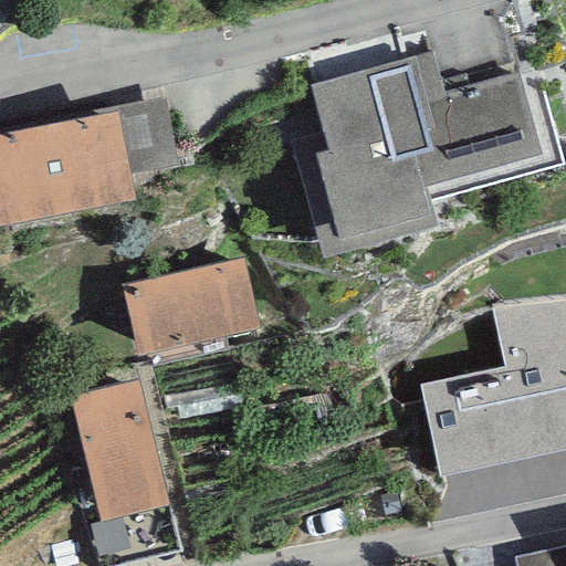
[(430,52),(310,85),(323,133),(290,142),(322,259),(438,227),(426,187),(541,155),(519,73),(442,94),(430,52)]
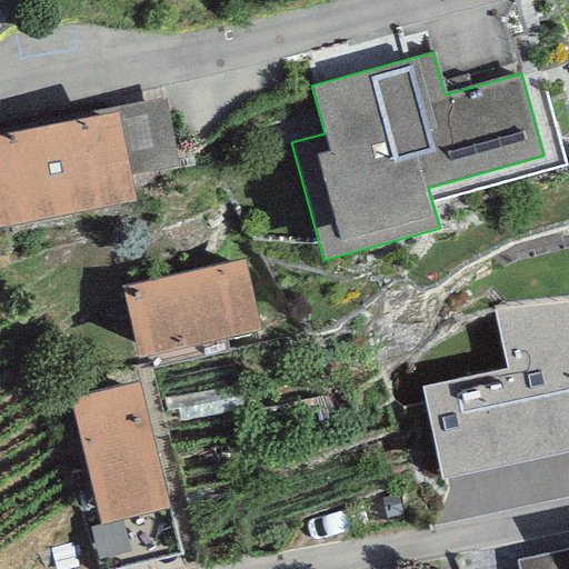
[(109,107),(110,113),(119,111),(131,176),(179,168),(163,97),(109,107)]
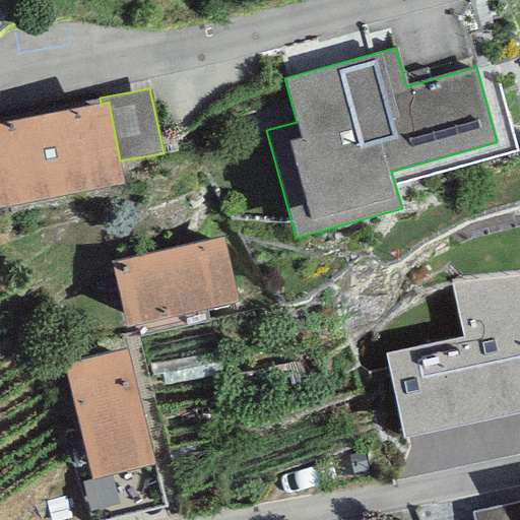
[(101,104),(0,122),(0,208),(125,185),(120,160),(109,102),(101,104)]
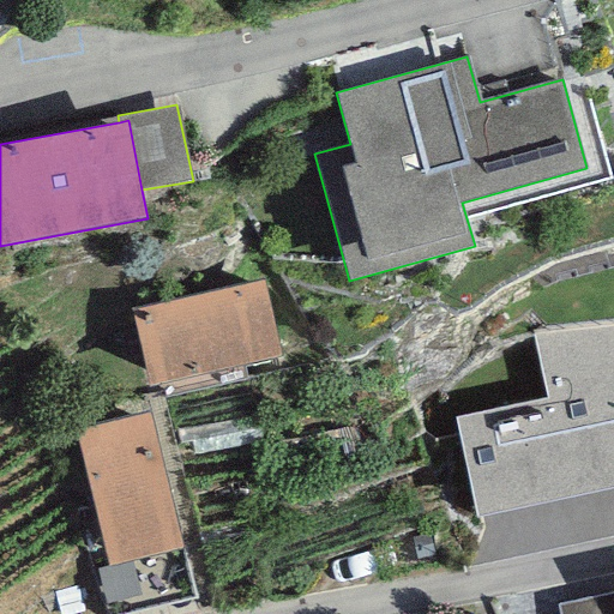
[(259,280),(131,311),(150,386),(278,355),(259,280)]
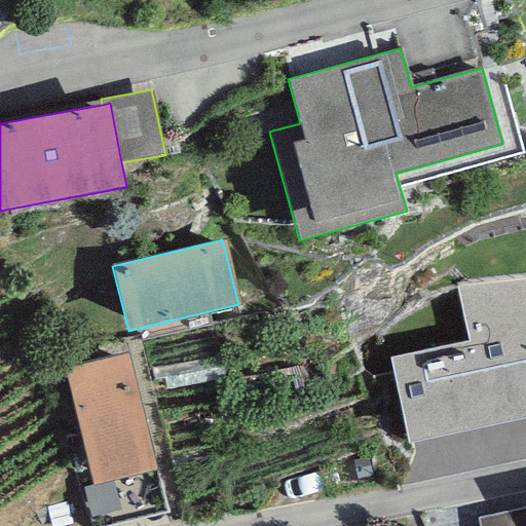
[(468,340),(388,358),(408,445),(525,418),(525,278),(455,286),(468,340)]
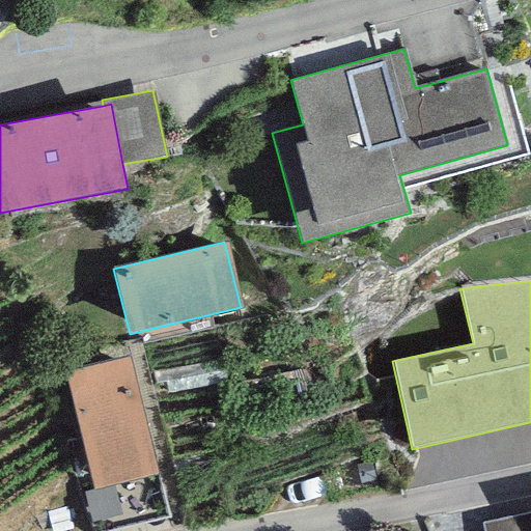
[(126,356),(62,371),(92,488),(156,473),(126,356)]
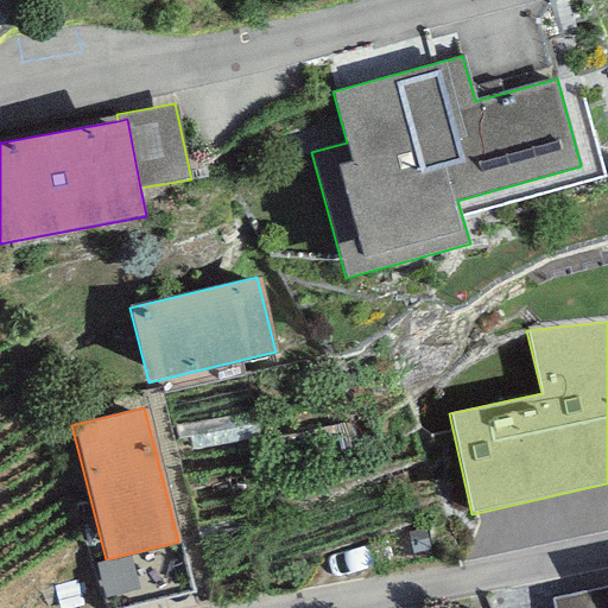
[(491,524),(493,559),(587,552),(584,517),(491,524)]
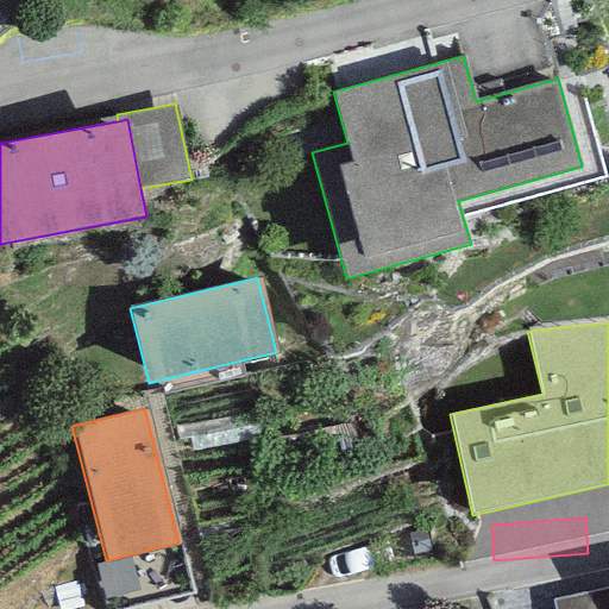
[(608,608),(608,590),(553,601),(554,608),(608,608)]
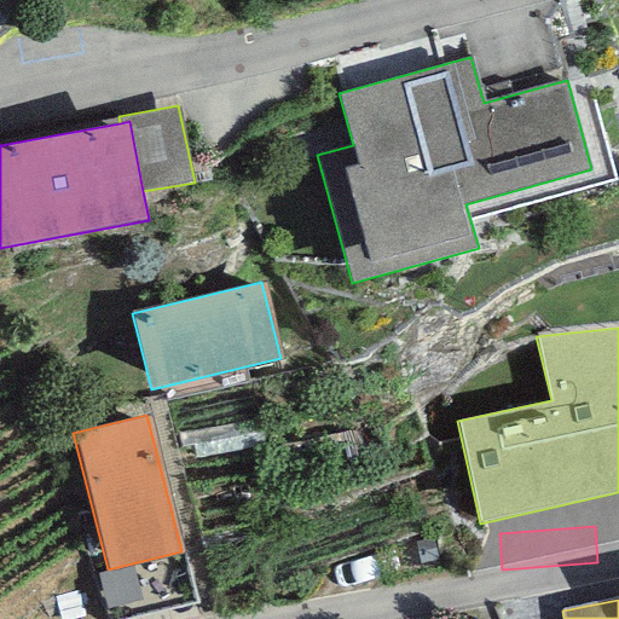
All buildings are outlined.
